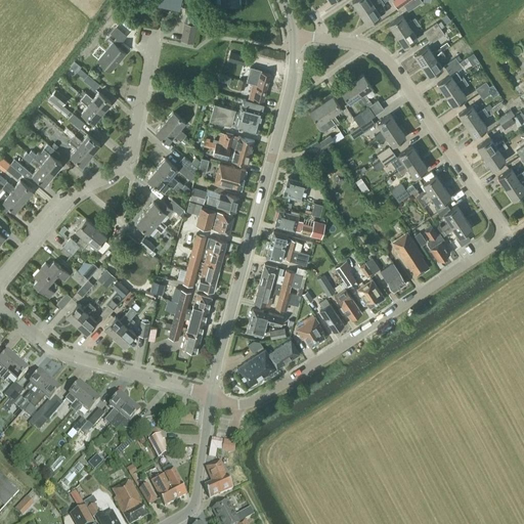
[(353,0),(352,1),(359,12),(377,0),(353,0)]
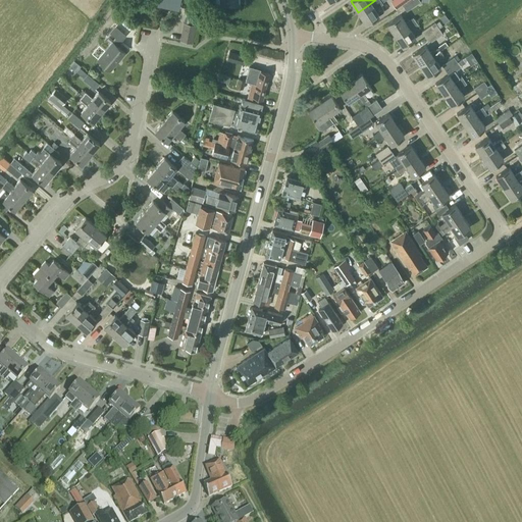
[(379,3),(381,2),(383,0),(375,0),(358,12),(365,23),(384,10),(379,3)]
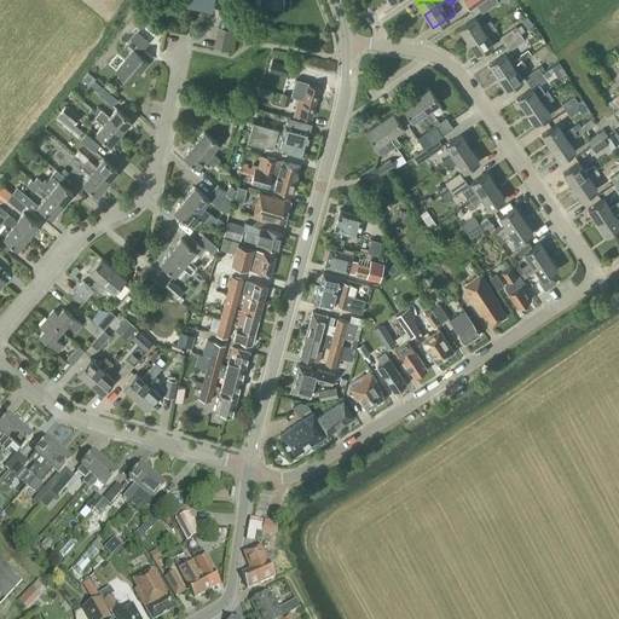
[(464,0),(463,1),(470,11),(478,6),(478,7),(487,0),(464,0)]
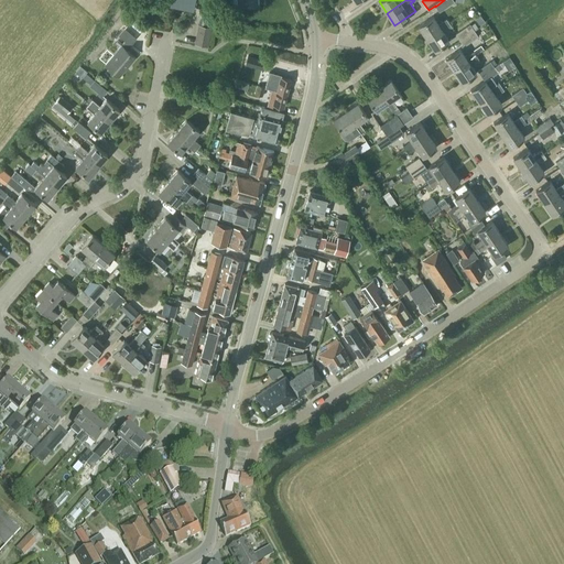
[(440,12),(454,1),(453,0),(444,0),(435,7),(440,12)]
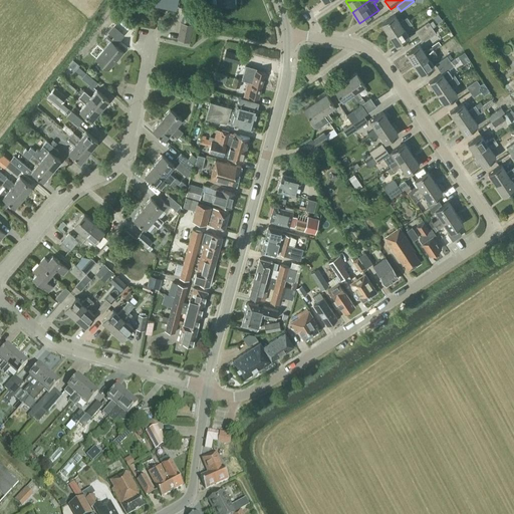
[(389,34),(409,20),(407,17),(400,22),(395,14),(381,23),(389,34)]
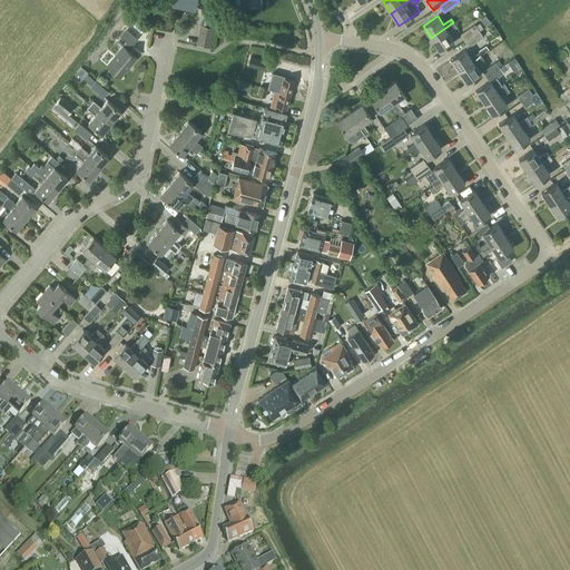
[(448,32),(457,27),(453,22),(431,38),(439,50),(453,40),(448,32)]
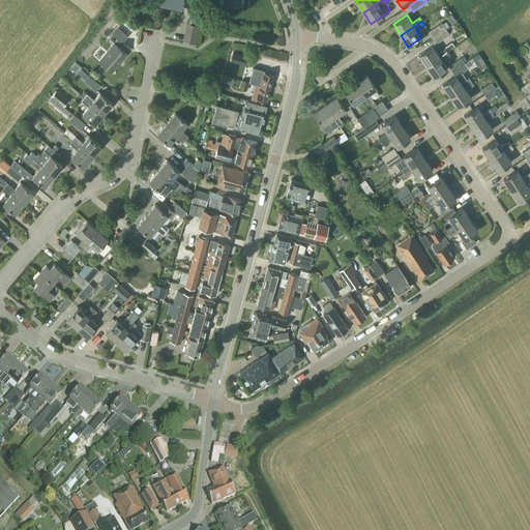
[(195,43),(199,25),(186,23),(183,40),(195,43)]
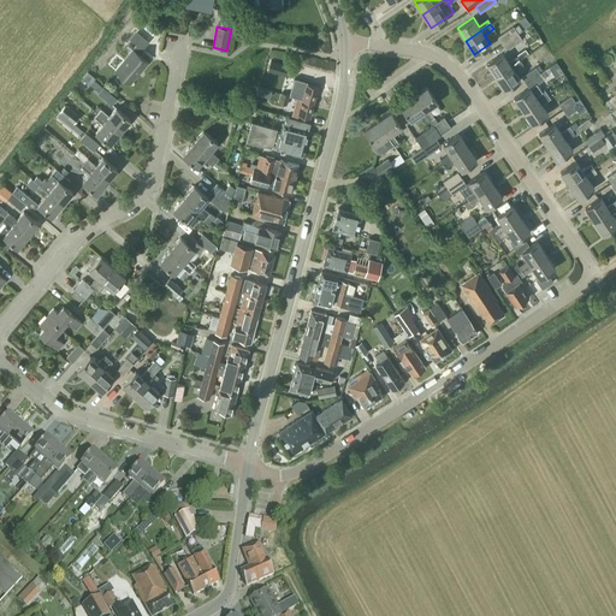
[(502,45),(517,34),(513,27),(497,37),(502,45)]
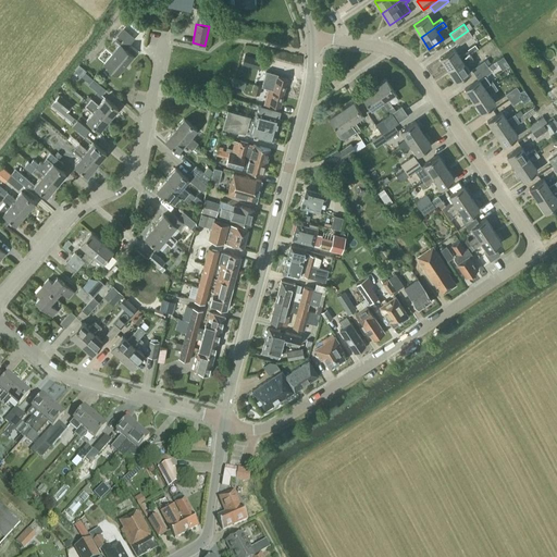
[(125,49),(135,37),(123,27),(116,34),(123,40),(120,44),(103,63),(118,75),(134,56),(125,49)]
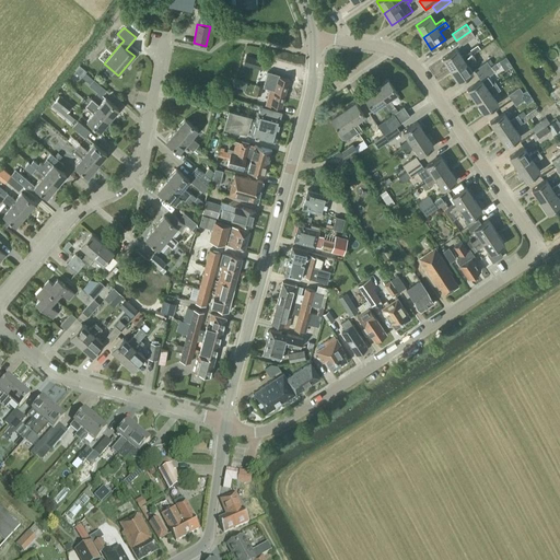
[(461,46),(475,36),(470,31),(456,41),(461,46)]
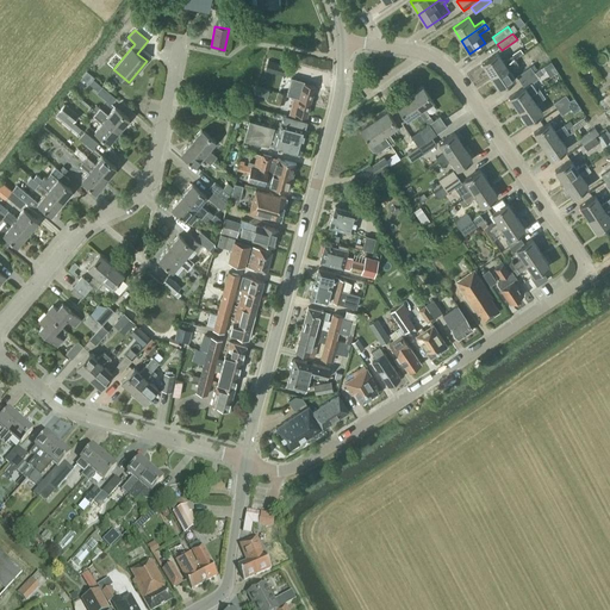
[(523,53),(521,48),(512,54),(515,58),(523,53)]
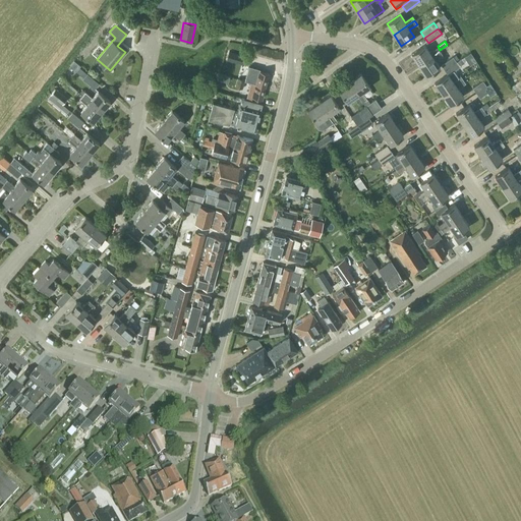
[(419,65),(440,51),(438,47),(429,52),(424,45),(411,54),(419,65)]
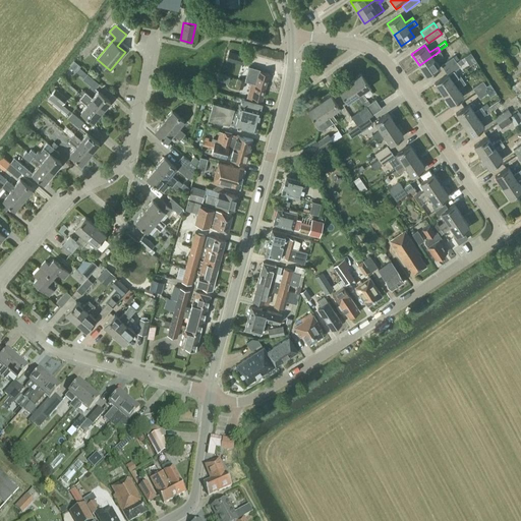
[(435,59),(442,54),(440,51),(419,65),(426,75),(440,67),(435,59)]
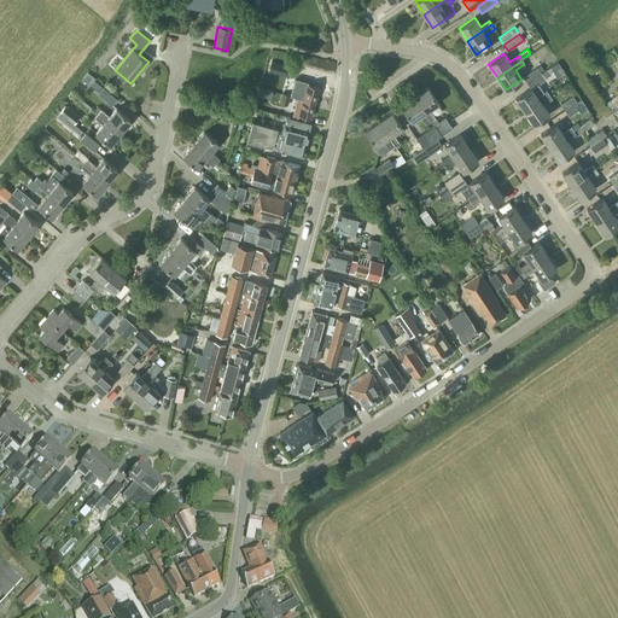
[(546,79),(543,76),(560,65),(558,62),(542,74),(541,73),(530,81),(534,86),(531,87),(516,98),(525,111),(549,94),(547,89),(543,92),(538,83),(546,79)]
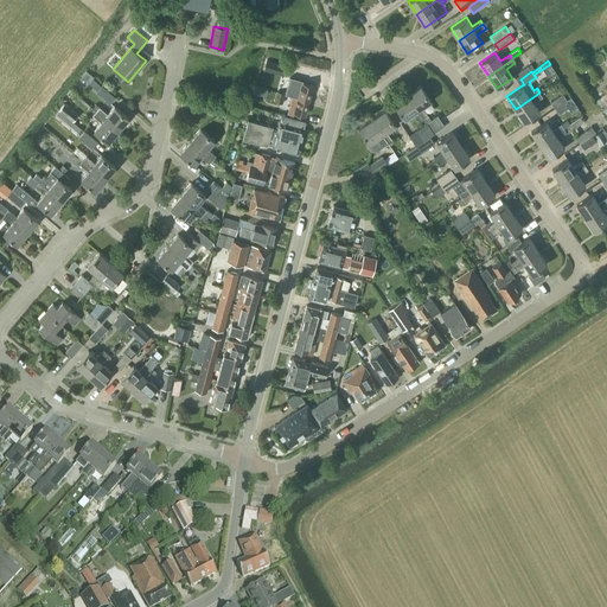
[(274,62),(272,71),(285,75),(287,65),(274,62)]
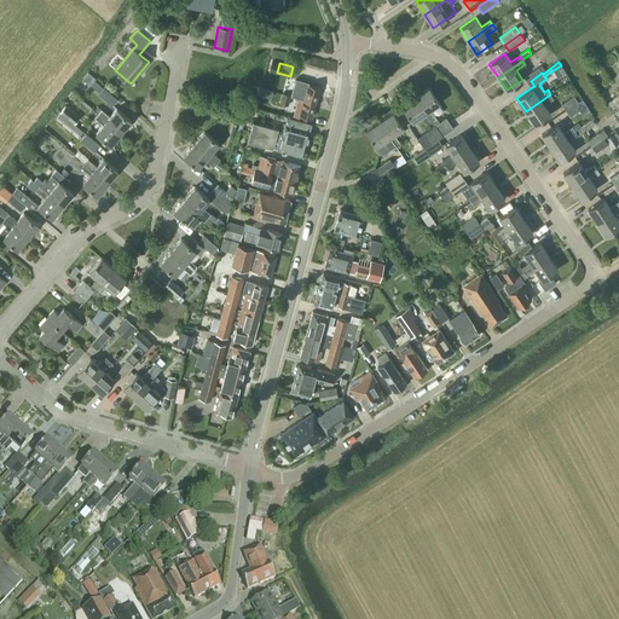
[(542,73),(544,70),(542,65),(538,68),(538,67),(524,77),(528,82),(531,81),(542,73)]
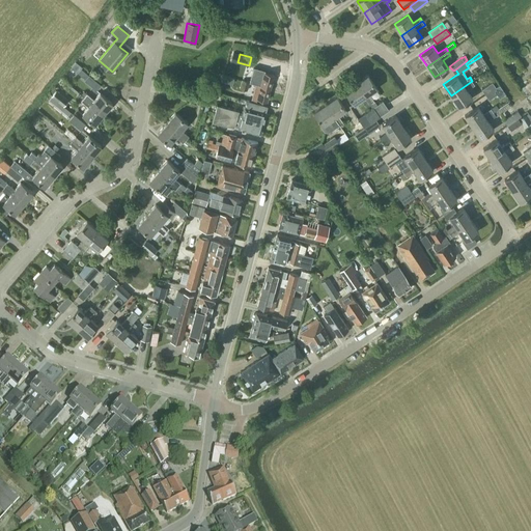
[(96,90),(101,85),(88,75),(81,68),(77,73),(85,80),(84,80),(96,90)]
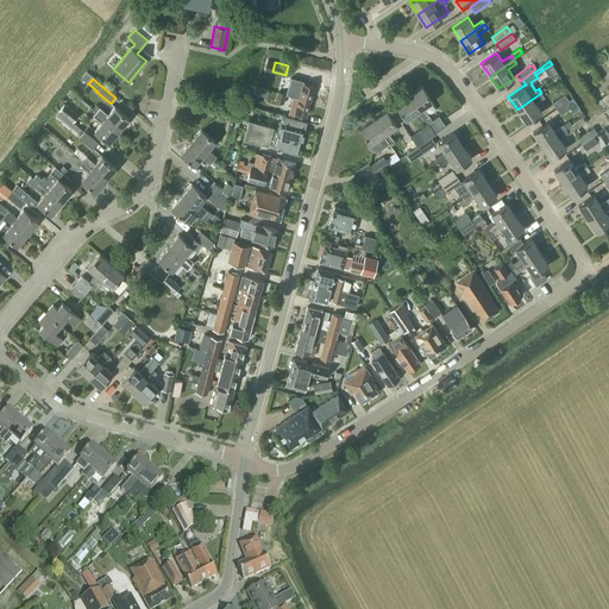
[(311,101),(314,86),(303,83),(303,80),(299,79),(297,82),(294,96),(311,101)]
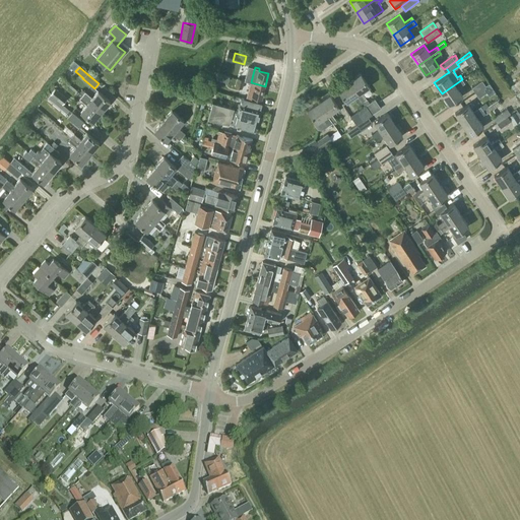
[(244,80),(246,72),(239,70),(237,78),(244,80)]
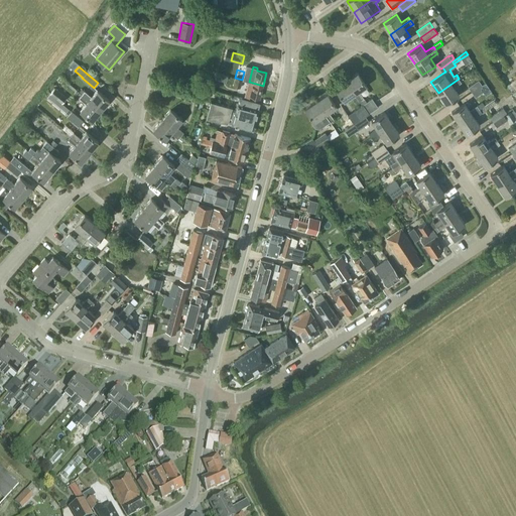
[(366,102),(363,98),(358,91),(366,86),(357,73),(346,80),(360,101),(362,105),(369,114),(378,107),(372,98),(366,102)]
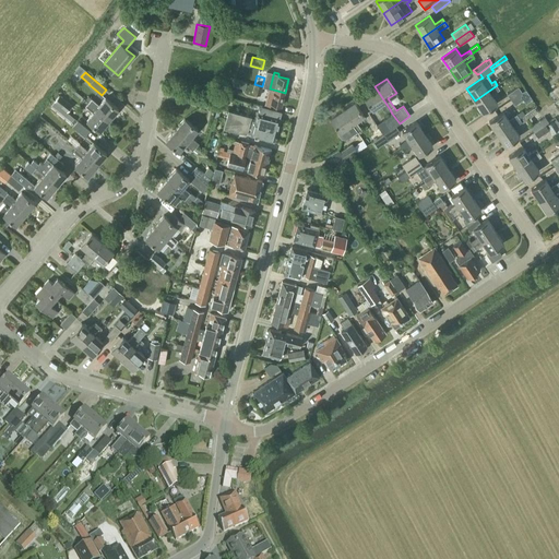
[(260,95),(262,86),(254,84),(252,93),(260,95)]
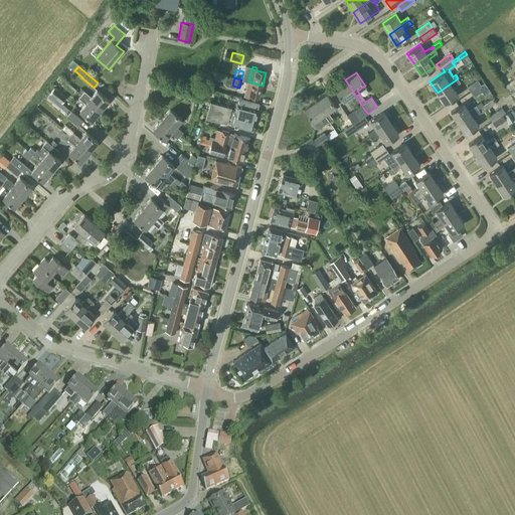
[(453,87),(460,81),(458,78),(438,93),(445,104),(458,95),(453,87)]
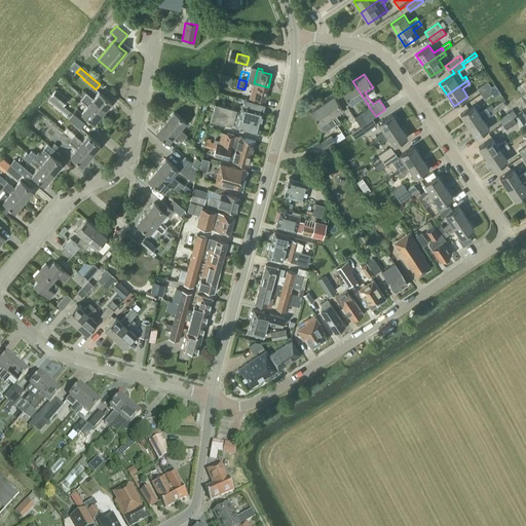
[(524,101),(525,99),(525,80),(516,88),(524,101)]
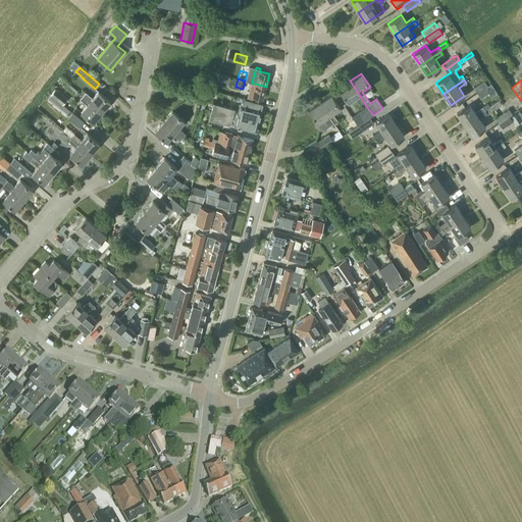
[(360,104),(364,102),(350,81),(338,89),(348,102),(355,97),(360,104)]
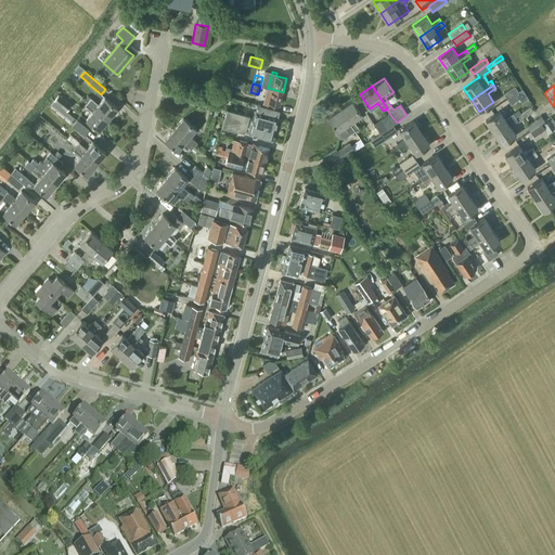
[(507,99),(518,91),(515,86),(503,93),(507,99)]
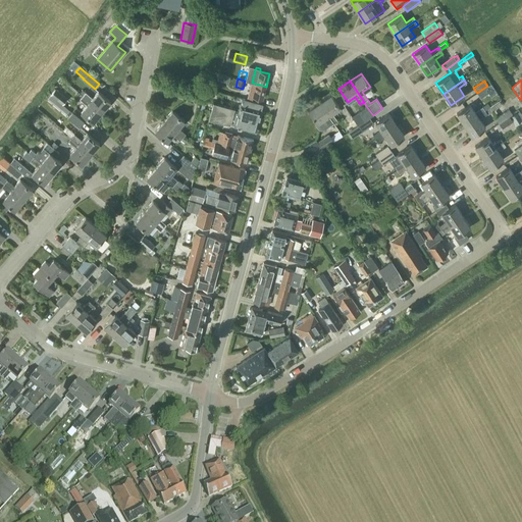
[(262,99),(266,87),(252,83),(249,94),(248,94),(248,97),(252,98),(253,96),(262,99)]
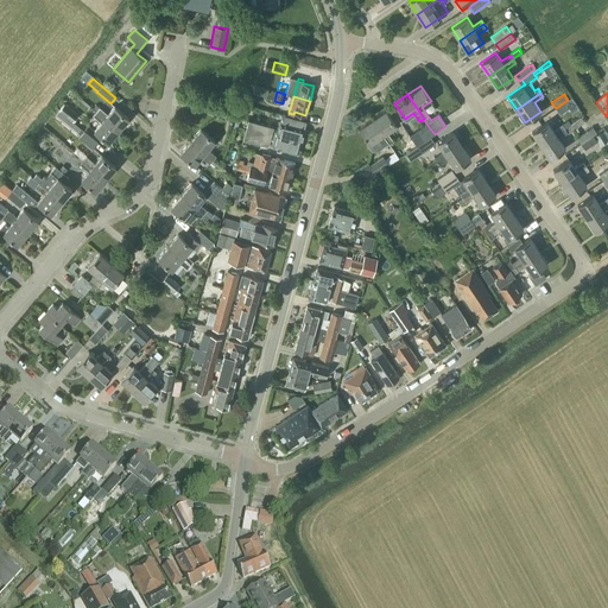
[(559,114),(571,106),(576,103),(572,97),(568,100),(556,108),(559,114)]
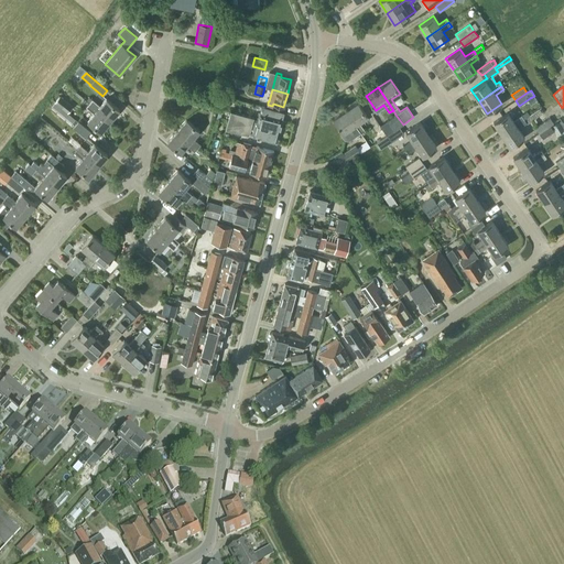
[(67,112),(73,107),(60,96),(55,101),(67,112)]
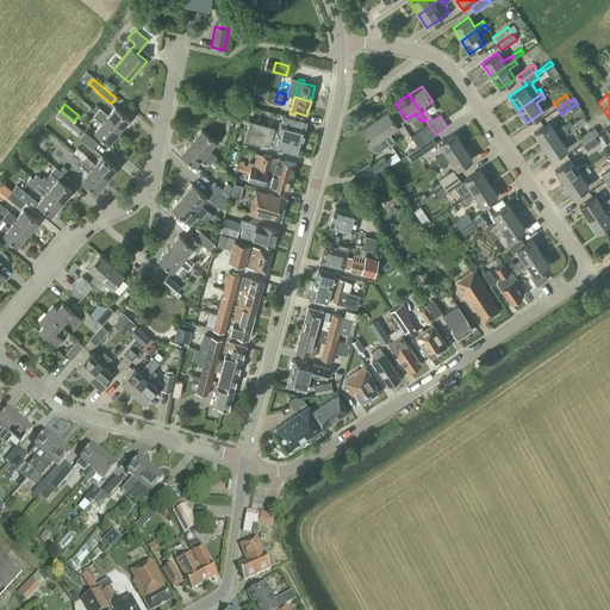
[(249,113),(251,106),(242,104),(240,110),(249,113)]
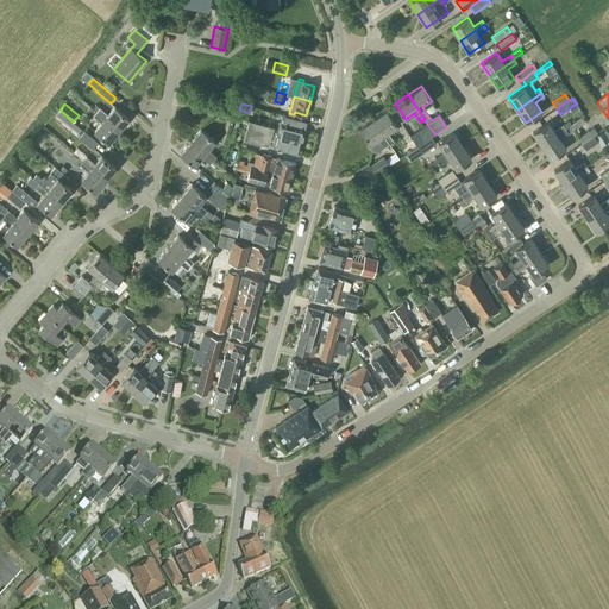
[(234,117),(237,108),(223,105),(220,113),(234,117)]
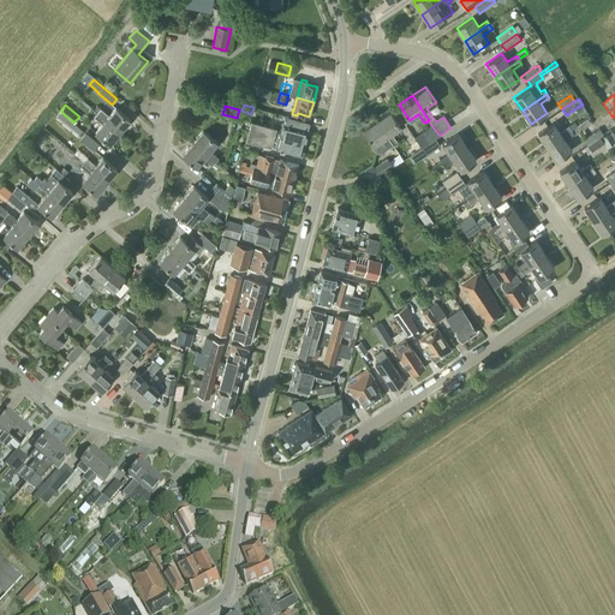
[(120,131),(130,119),(115,107),(109,115),(101,108),(97,112),(120,131)]
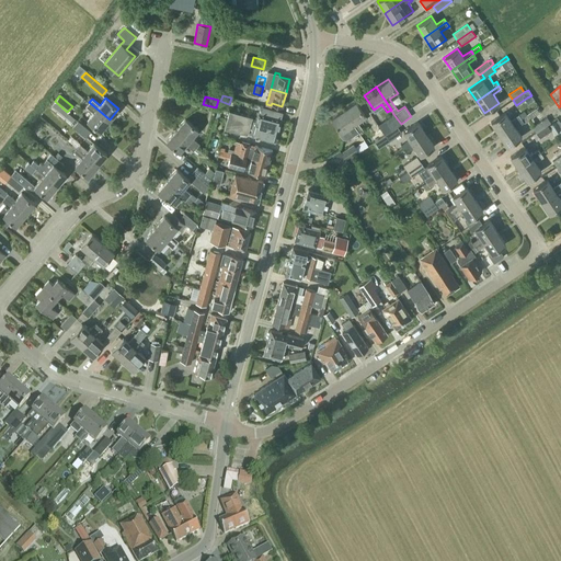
[(54,101),(50,106),(71,123),(75,118),(54,101)]
